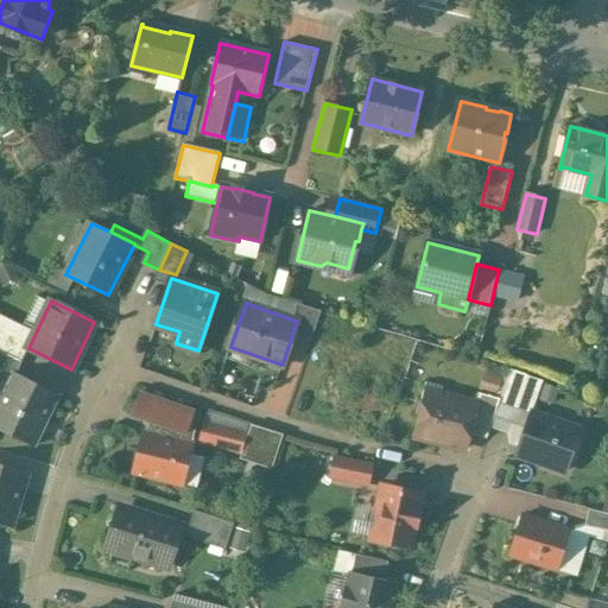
[(321,311),(302,305),(296,321),(297,321),(292,335),(311,341),(321,311)]
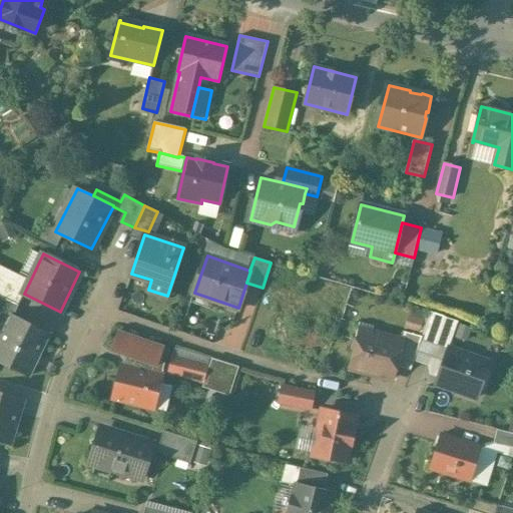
[(20,288),(0,278),(0,295),(8,299),(13,302),(20,288)]
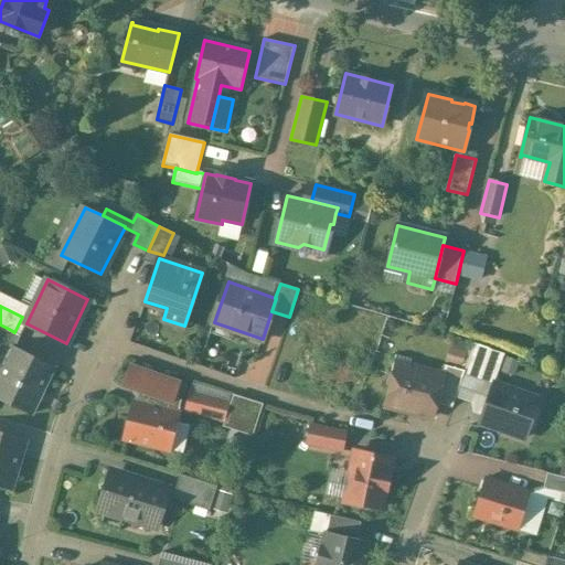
[(9,329),(0,324),(0,344),(1,345),(9,329)]
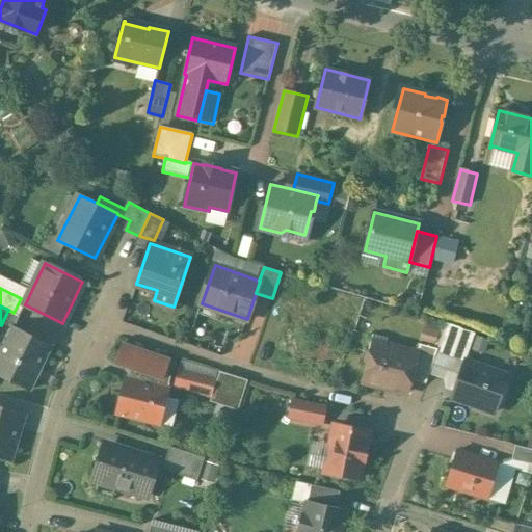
[(461,328),(447,323),(439,348),(436,354),(450,360),(461,328)]
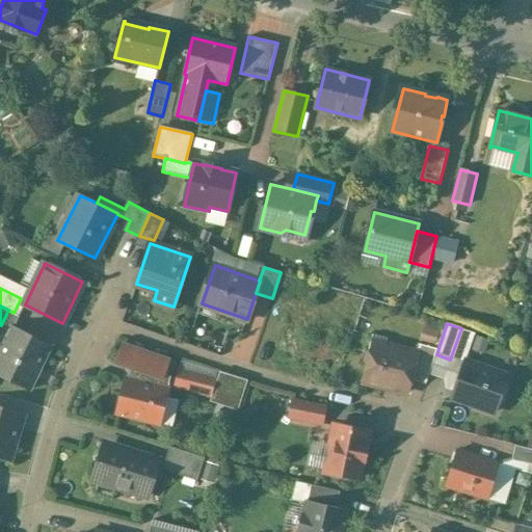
[(52,345),(12,326),(12,327),(14,328),(1,353),(0,352),(0,374),(30,389),(52,345)]
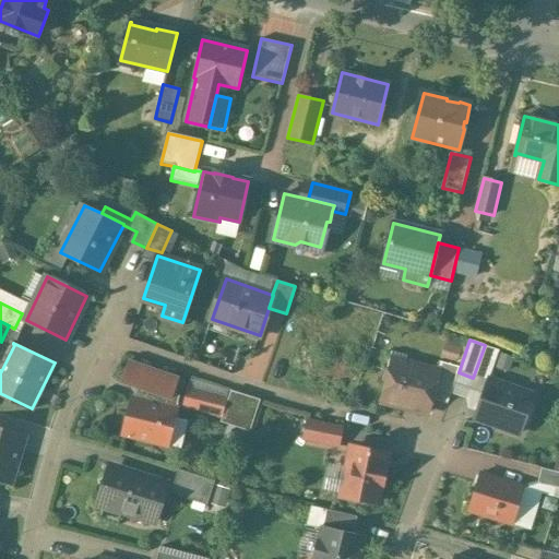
[(407,355),(392,351),(388,367),(391,367),(403,370),(405,361),(405,363),(407,355)]
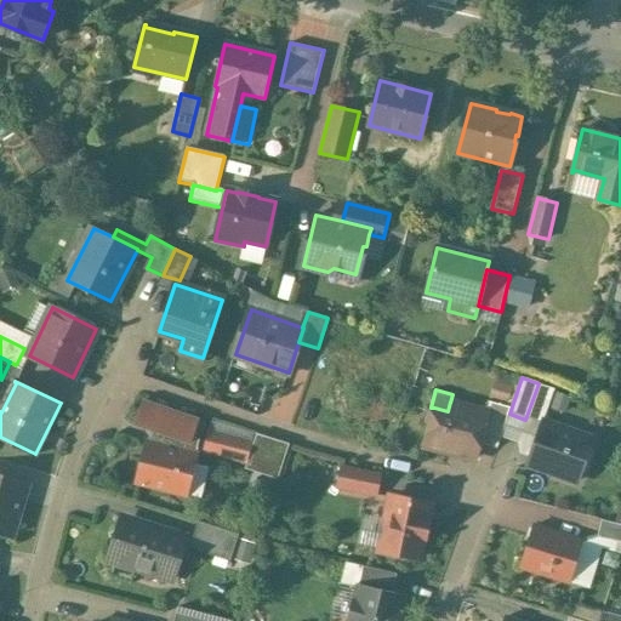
[(199,420),(143,400),(136,425),(153,431),(149,443),(167,446),(169,439),(188,444),(191,438),(192,439),(199,420)]
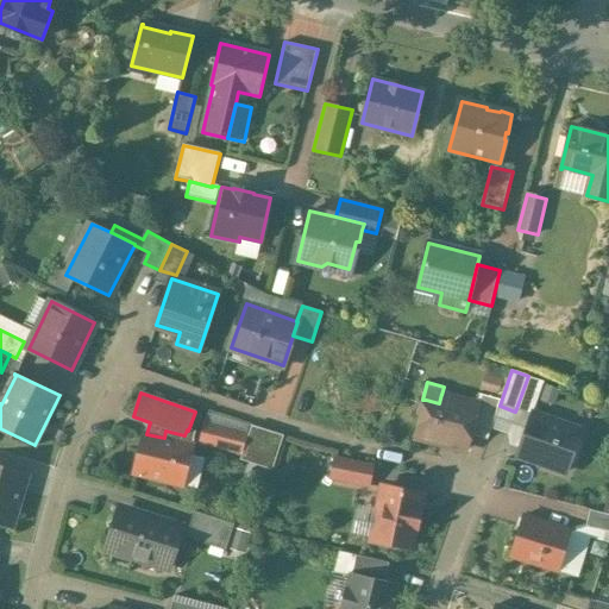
[(502,399),(478,393),(476,403),(477,403),(470,434),(488,439),(500,406),(502,399)]
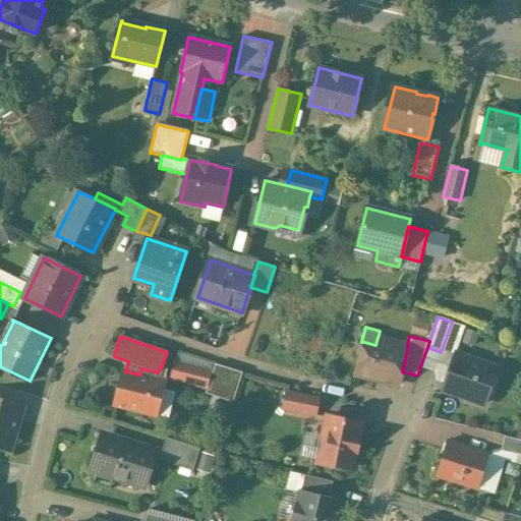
[(375,345),(364,342),(359,345),(357,353),(360,358),(356,374),(398,385),(402,371),(408,345),(407,345),(378,338),(378,337),(375,345)]
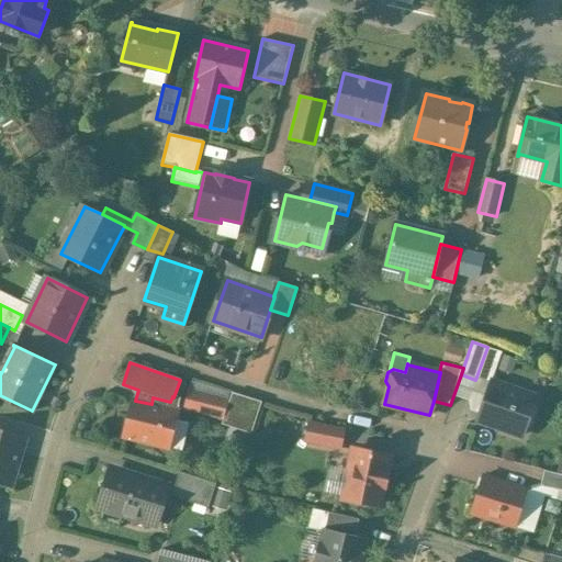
[(537,398),(491,382),(478,419),(479,419),(480,419),(501,427),(524,436),(537,398)]
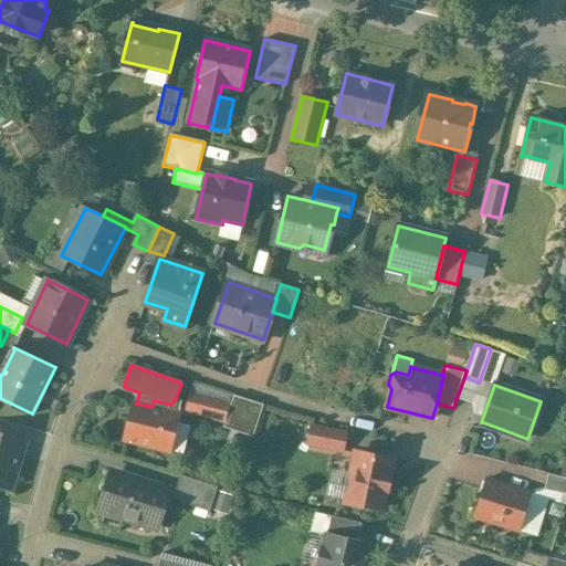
[(229,404),(190,394),(187,410),(224,420),(229,404)]
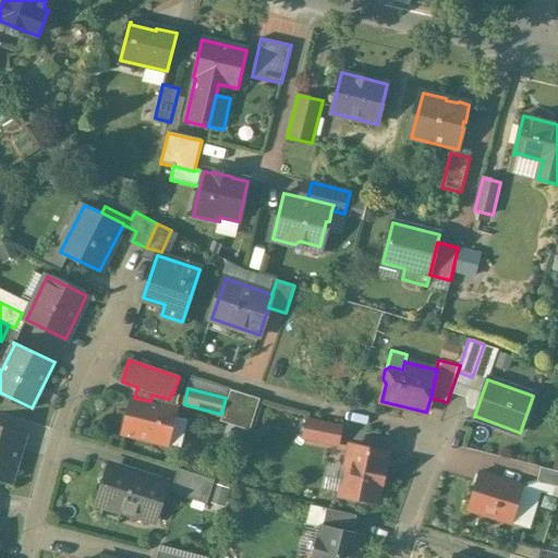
[(234,389),(227,422),(256,428),(264,397),(234,389)]
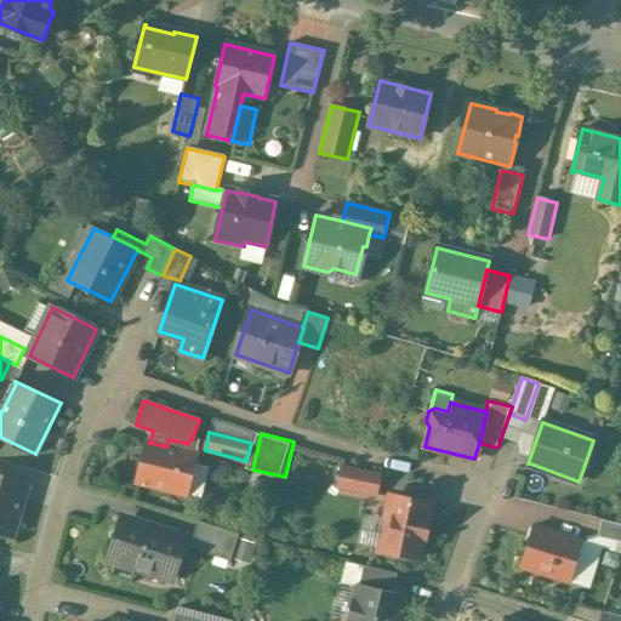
[(188,444),(169,439),(167,446),(149,443),(148,442),(138,482),(186,494),(194,462),(198,446),(188,444)]
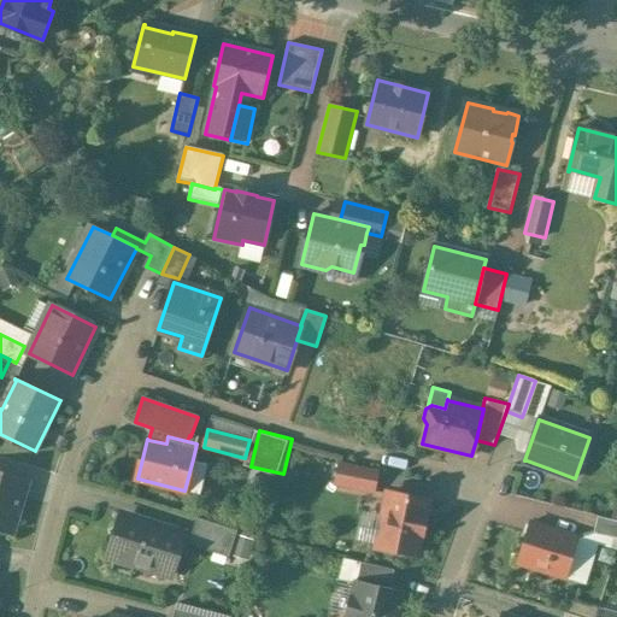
[(207,463),(193,459),(184,491),(200,494),(207,463)]
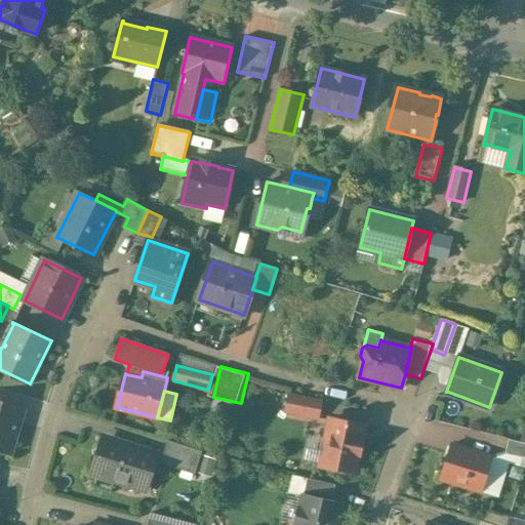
[(320,401),(289,395),(286,411),(317,418),(320,401)]
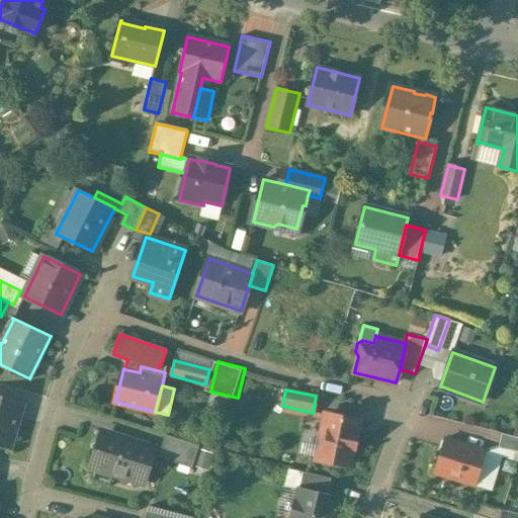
[(23,403),(0,395),(0,444),(10,447),(23,403)]
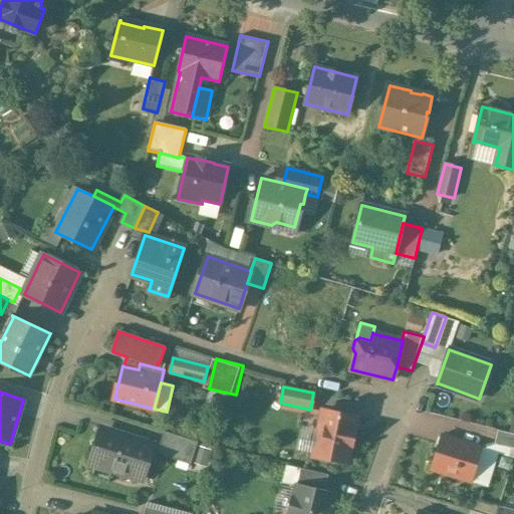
[(357,418),(322,411),(313,455),(348,461),(357,418)]
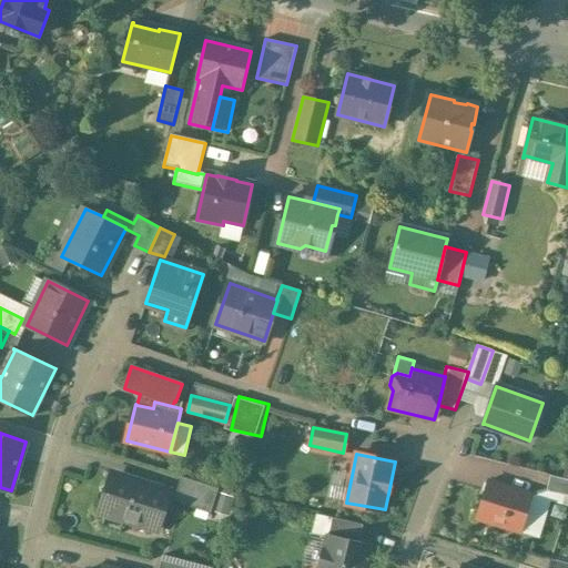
[(170,492),(117,474),(104,513),(158,530),(168,499),(170,492)]
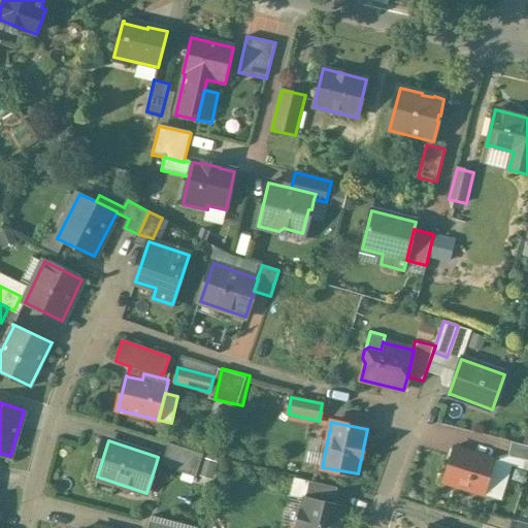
[(203,454),(168,442),(163,459),(158,457),(156,464),(196,476),(203,454)]
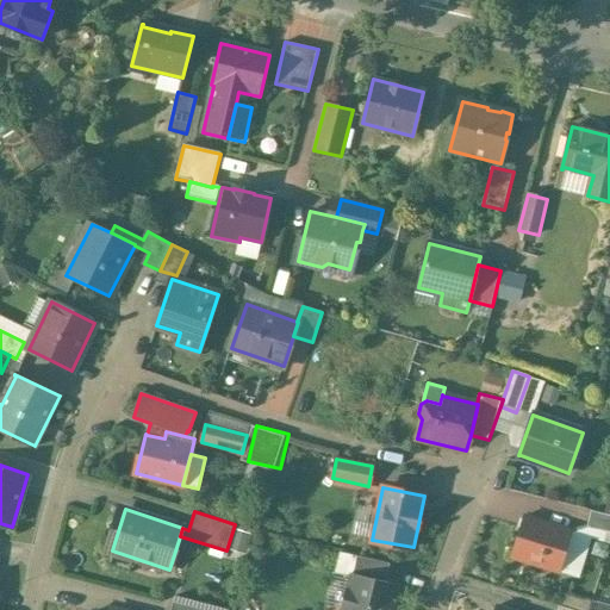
[(571,531),(526,517),(526,516),(524,516),(511,556),(512,558),(512,556),(559,571),(559,572),(572,530),(571,530),(571,531)]
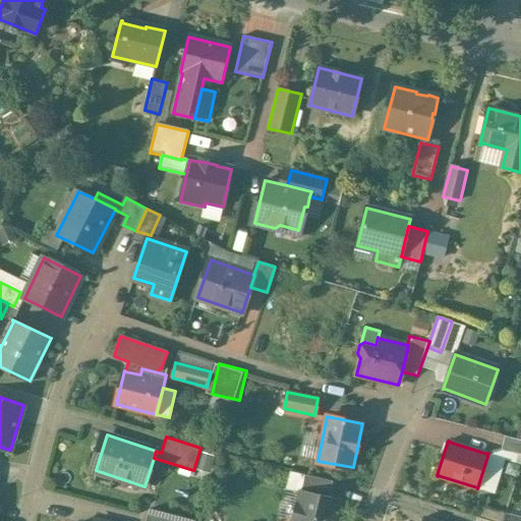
[(333,481),(305,474),(302,486),(331,493),(333,481)]
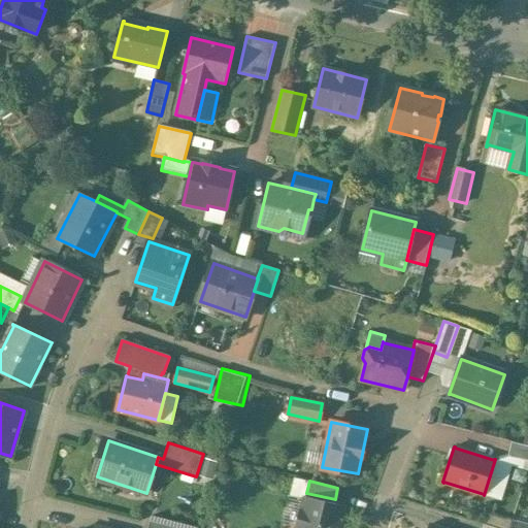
[(323,503),(305,499),(302,512),(300,510),(296,527),(298,527),(339,527),(341,522),(339,522),(343,505),(324,501),(323,503)]
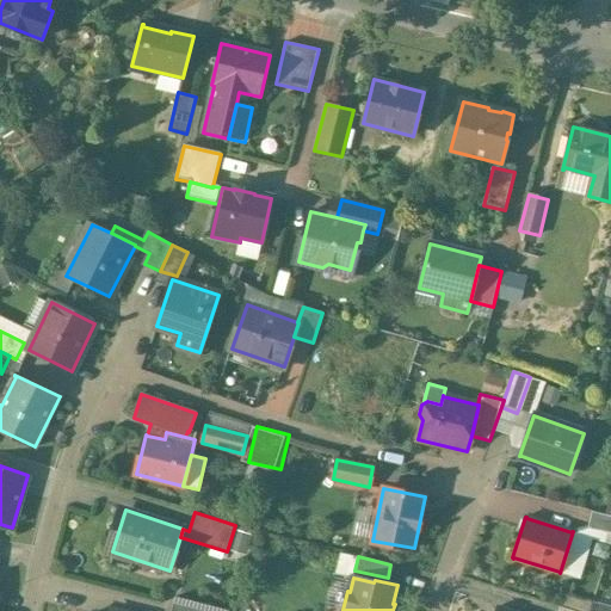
[(569,593),(563,610),(605,610),(608,604),(569,593)]
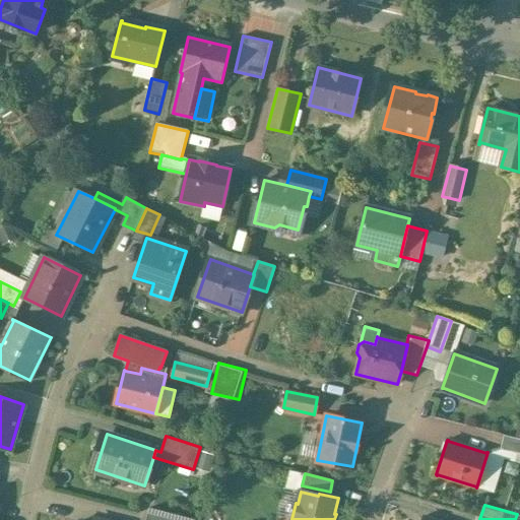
[(196,519),(149,508),(146,519),(196,519)]
